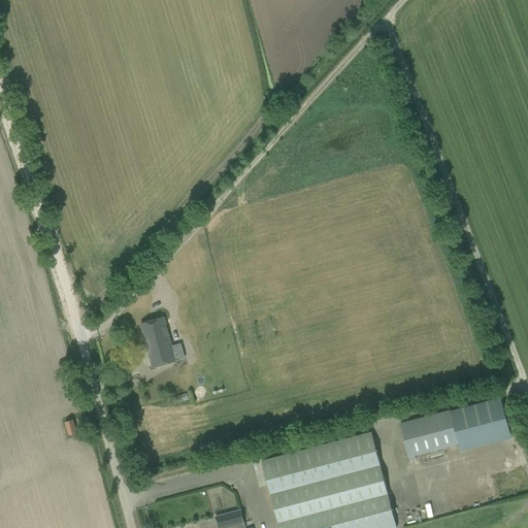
[(140,324),(153,368),(182,360),(175,339),(170,340),(164,318),(140,324)]
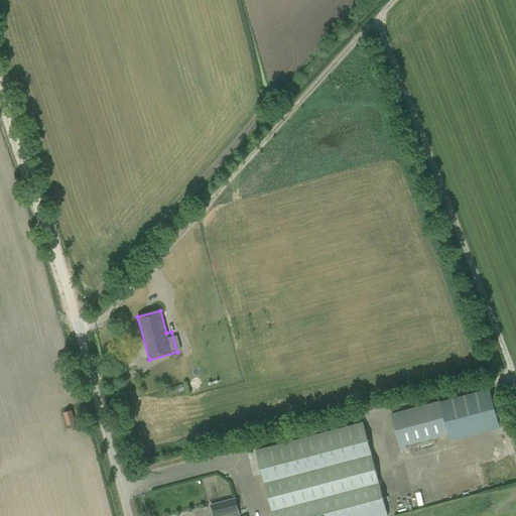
[(440,402),(391,415),(399,446),(400,445),(401,449),(406,448),(405,444),(448,433),(450,440),(499,428),(491,395),(490,389),(440,402)]
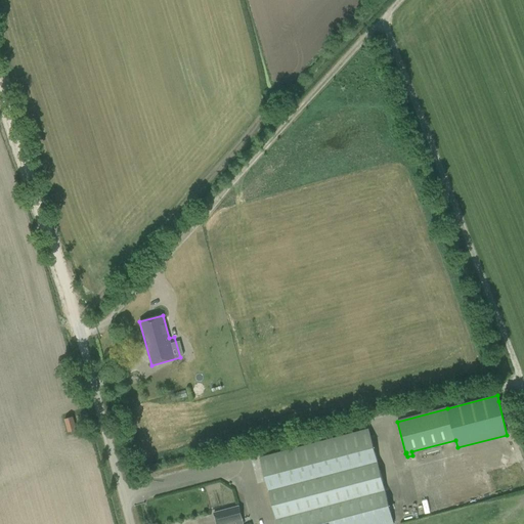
[(64,419),(69,432),(76,430),(73,417),(64,419)]
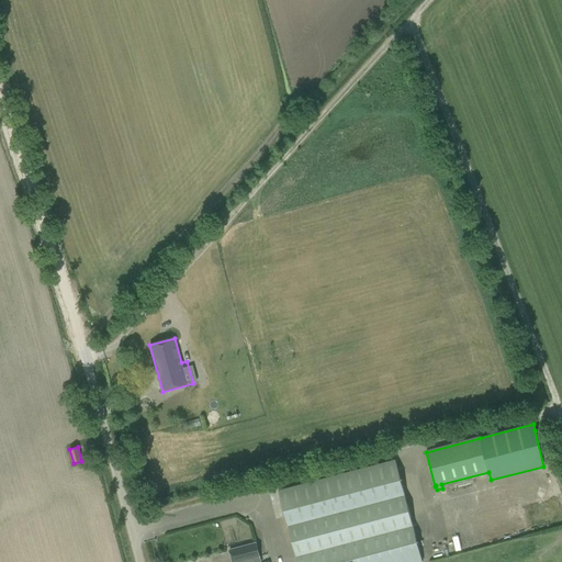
[(279,491),(296,561),(422,561),(423,561),(395,460),(279,491)]
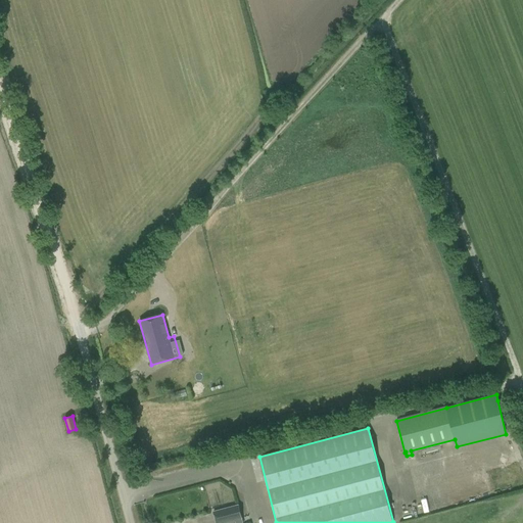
[(214,512),(216,522),(224,522),(241,518),(238,506),(214,512)]
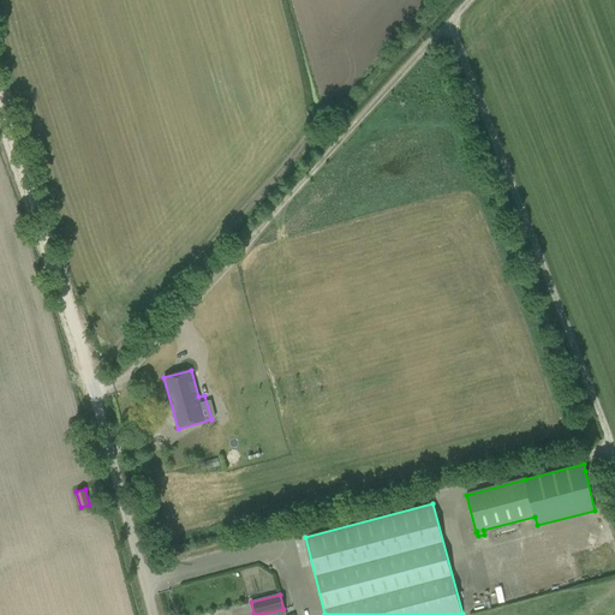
All buildings are outlined.
